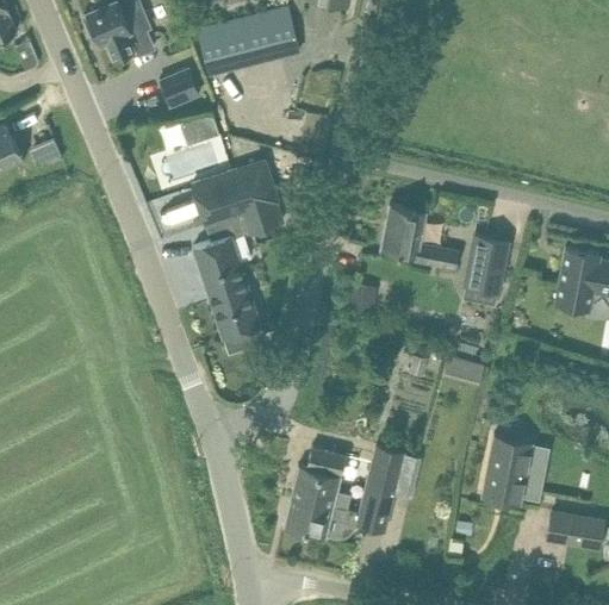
[(0,0),(0,42),(18,33),(10,16),(11,14),(4,0),(0,0)]
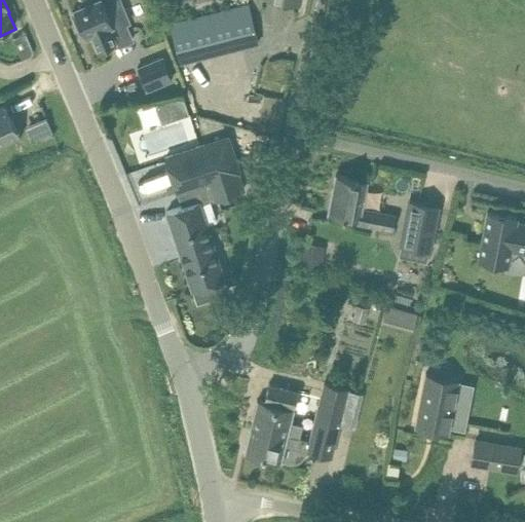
[(126,27),(130,26),(119,0),(100,0),(100,1),(75,11),(76,15),(73,16),(79,32),(82,30),(87,41),(94,38),(100,53),(115,46),(117,50),(134,43),(126,27)]
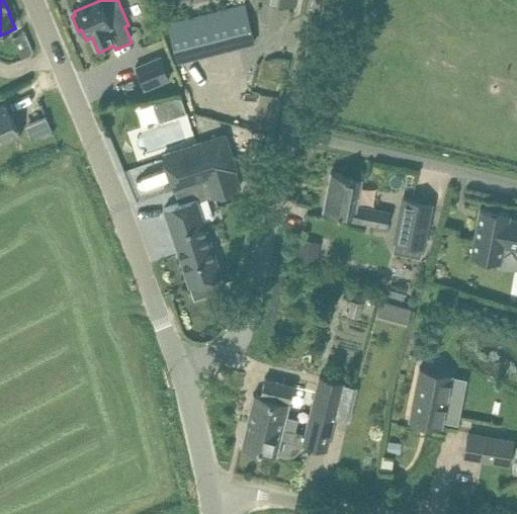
[(254,46),(245,9),(168,28),(178,66),(198,60),(254,46)]
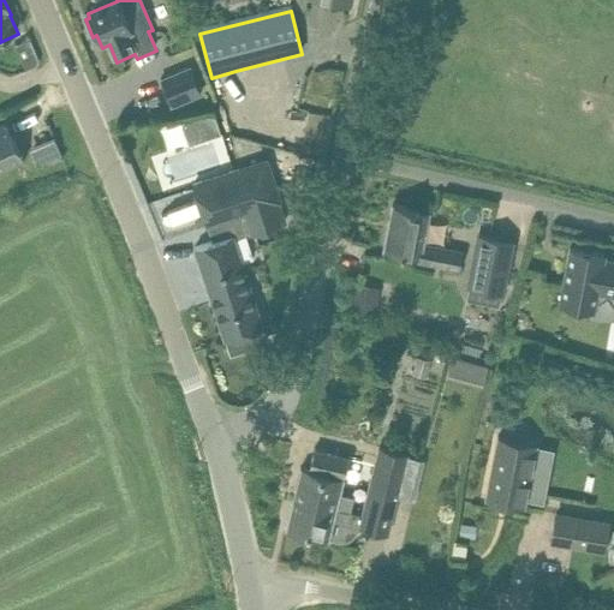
[(161,83),(173,109),(202,97),(191,71),(161,83)]
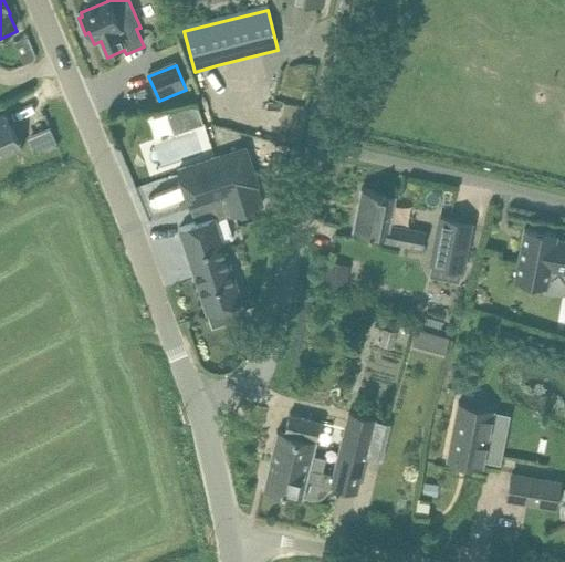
[(147,121),(153,141),(202,126),(197,106),(147,121)]
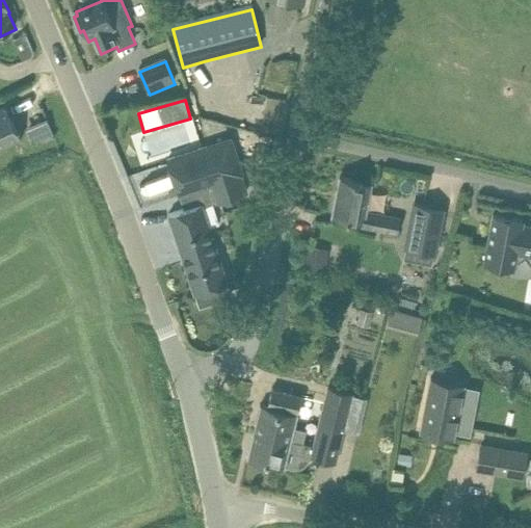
[(0,152),(22,141),(6,109),(0,112),(0,152)]
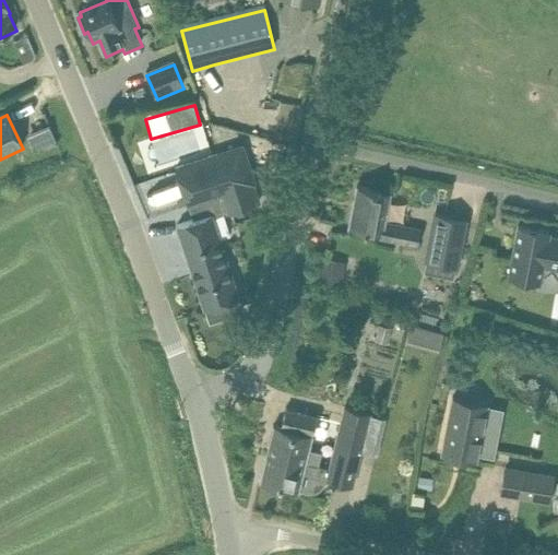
[(37,155),(55,138),(42,122),(23,140),(37,155)]
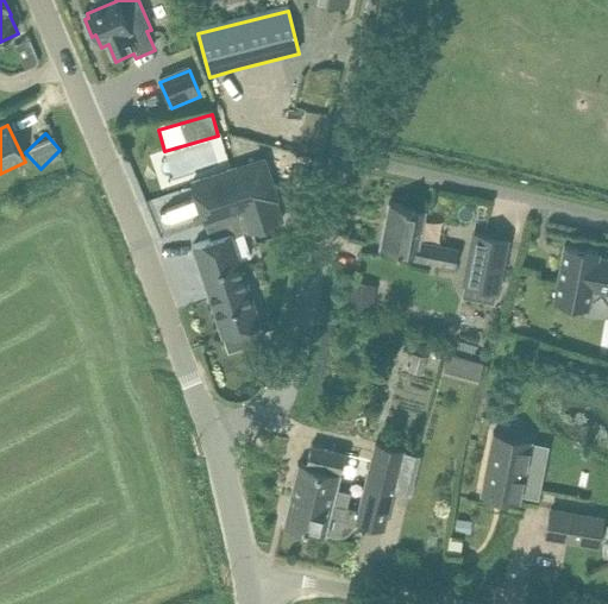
[(249,236),(283,224),(276,203),(279,203),(265,162),(193,187),(206,227),(242,215),(249,236)]
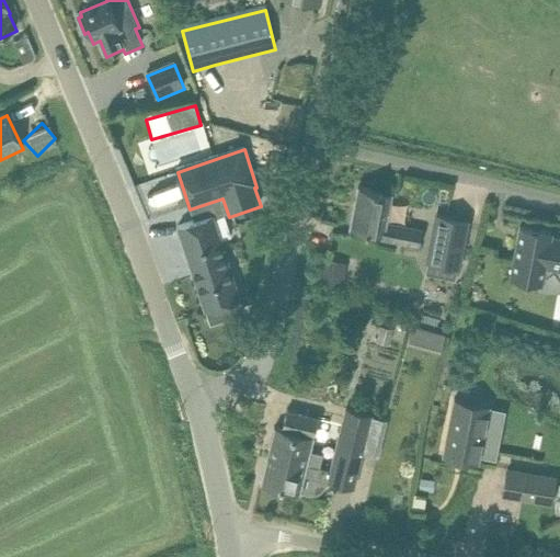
[(383,242),(419,249),(422,234),(386,226),(392,197),(358,191),(351,231),(384,237),(383,242)]
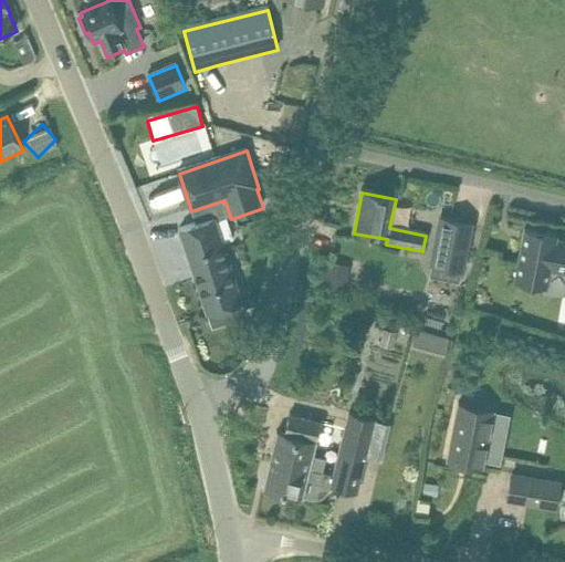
[(215,219),(180,231),(208,316),(243,305),(215,219)]
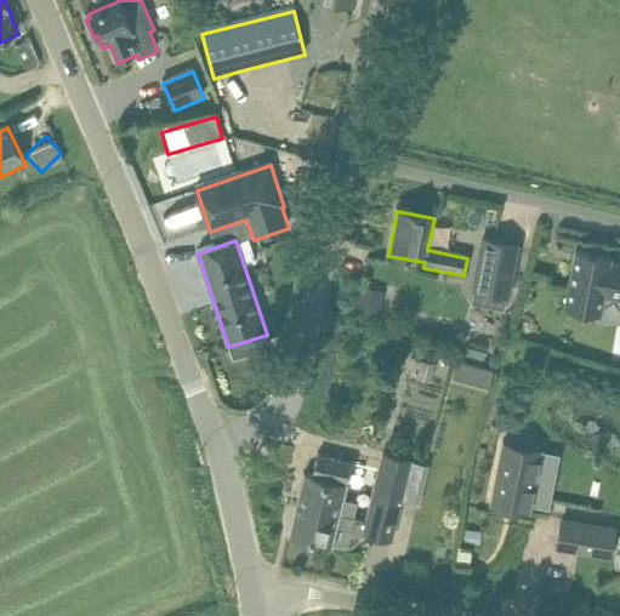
[(484,241),(475,294),(507,300),(518,247),(484,241)]
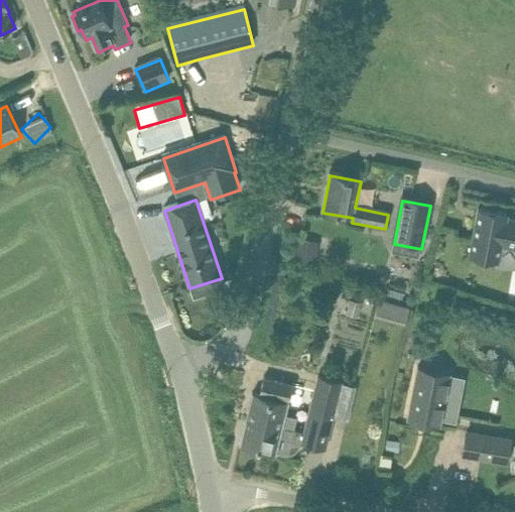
[(514,222),(509,222),(510,218),(479,212),(471,258),(502,264),(504,250),(514,252),(514,222)]
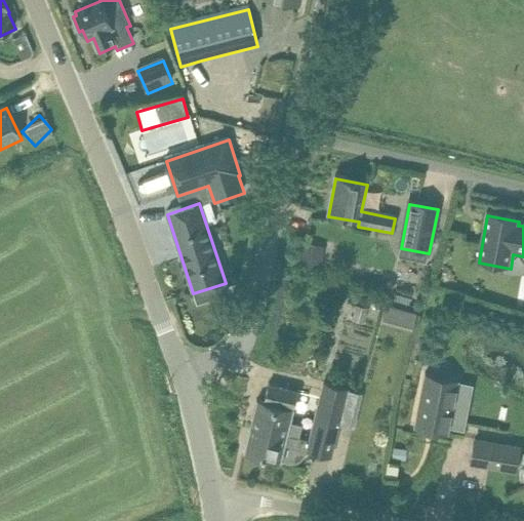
[(380,323),(413,330),(416,315),(385,308),(380,323)]
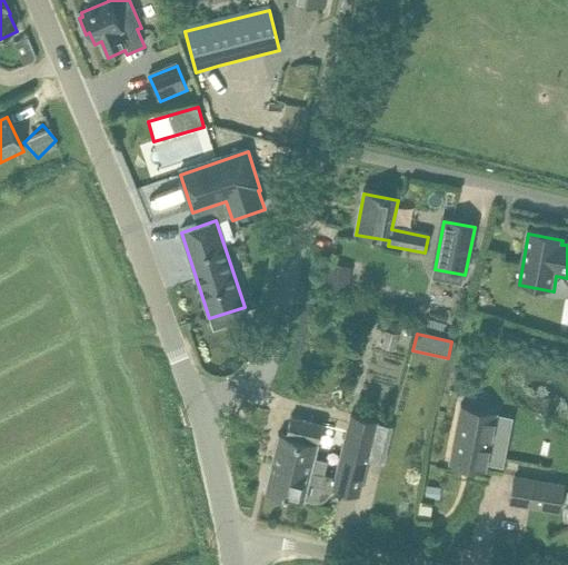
[(496,413),(461,408),(454,468),(488,473),(496,413)]
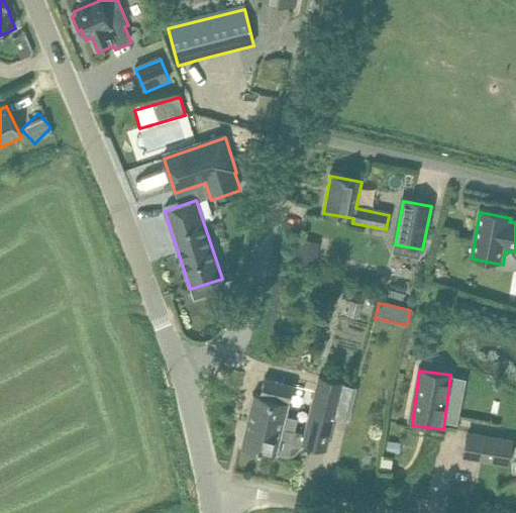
[(333,422),(342,384),(317,379),(309,416),(333,422)]
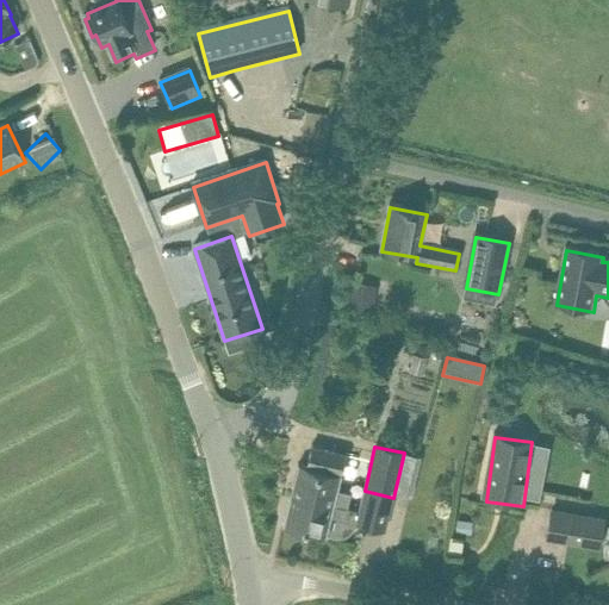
[(348,512),(352,500),(335,496),(345,457),(312,449),(308,471),(299,468),(292,499),(348,512)]
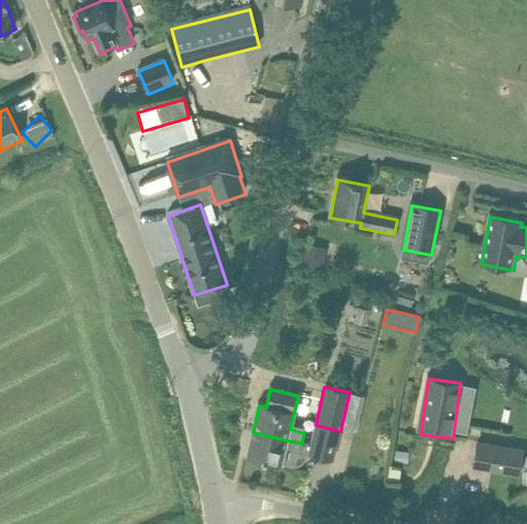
[(352,393),(350,392),(340,431),(316,425),(310,446),(301,444),(253,432),(246,458),(283,466),(284,465),(293,467),(298,467),(302,465),(307,460),(310,456),(333,462),(341,430),(357,433),(365,397),(352,395),(352,393)]
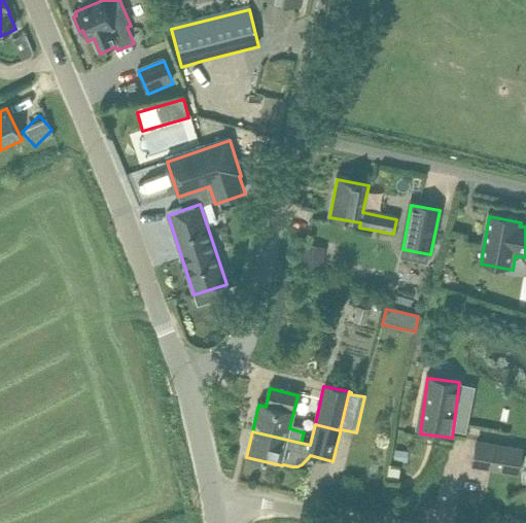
[(522,452),(491,447),(492,436),(480,433),(474,468),(518,477),(522,452)]
